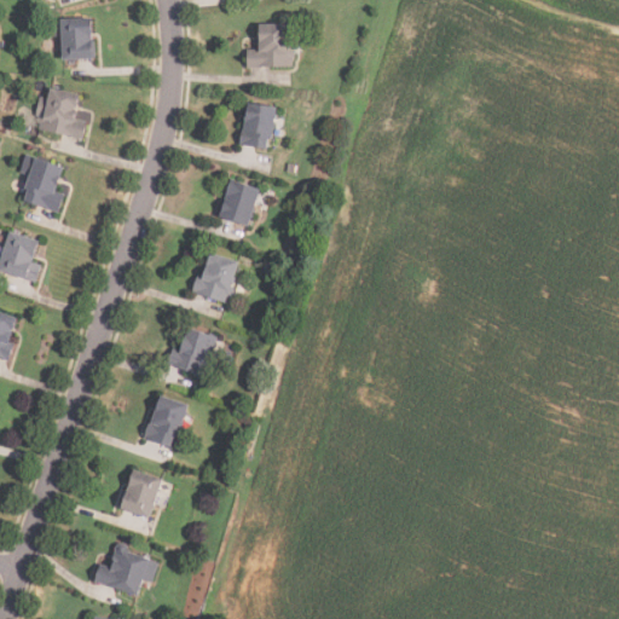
[(93,61),(93,21),(62,21),(62,61),(93,61)]
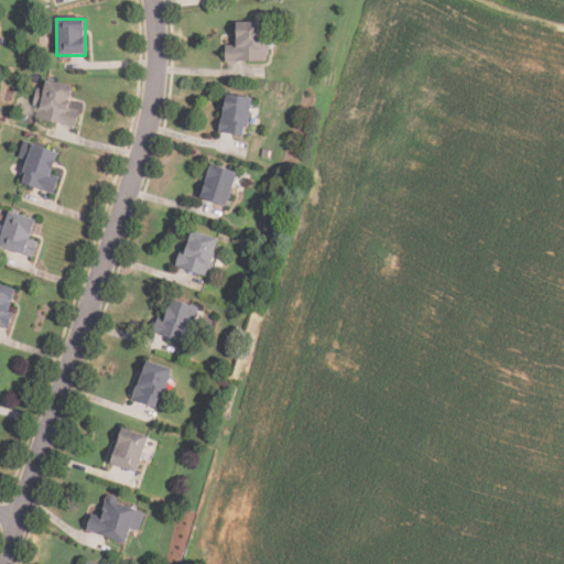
[(266,22),(237,22),(237,49),(226,49),(226,61),(266,61),(266,22)]
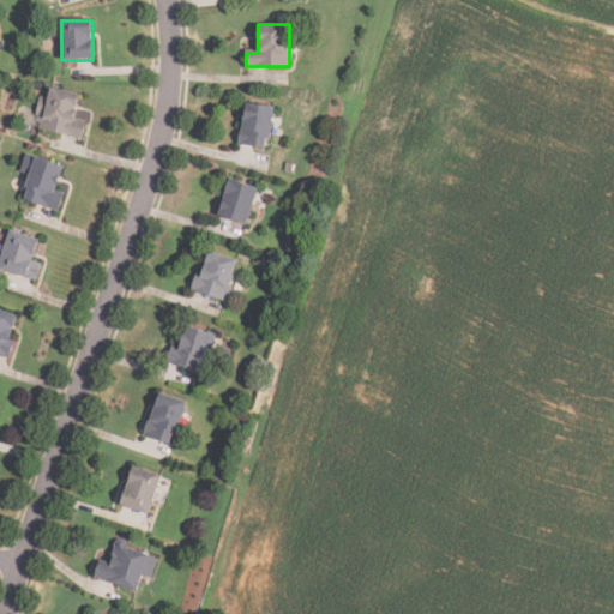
[(84,138),(88,120),(74,118),(79,94),(47,88),(38,128),(84,138)]
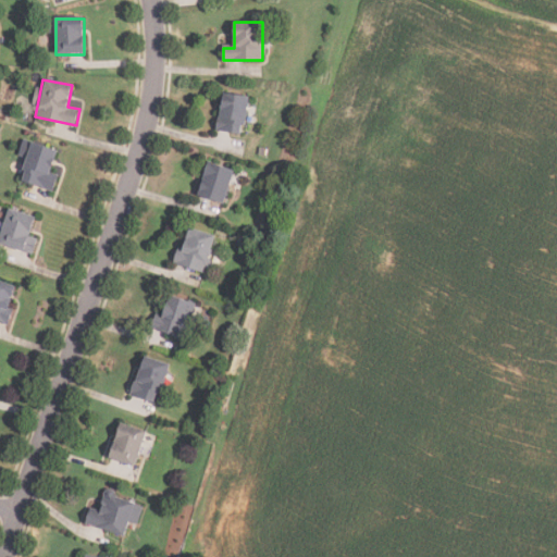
[(243,135),(249,97),(223,93),(217,131),(243,135)]
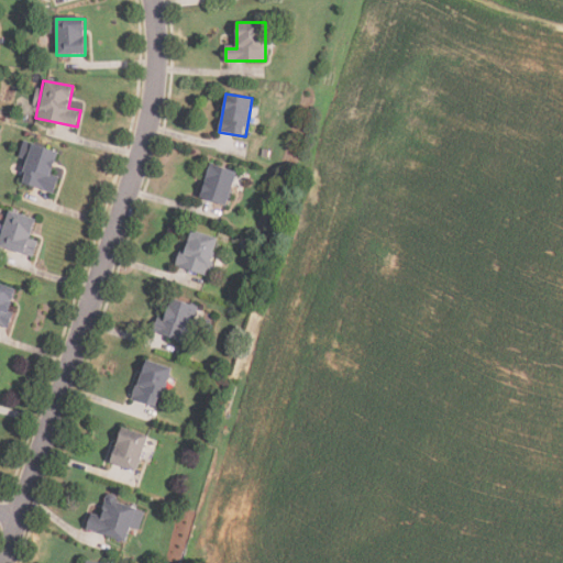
[(55,194),(59,178),(52,176),(58,152),(33,144),(22,184),(55,194)]
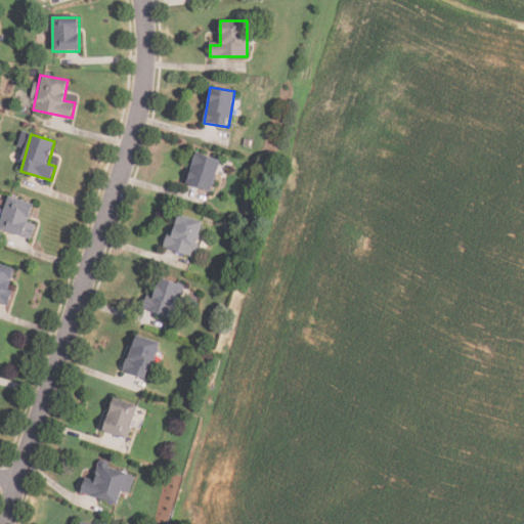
[(186,184),(211,192),(221,159),(195,151),(186,184)]
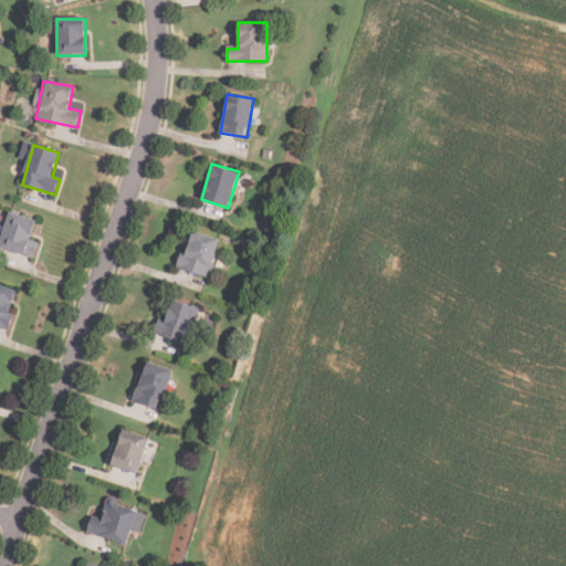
[(39,242),(32,240),(38,221),(9,212),(0,244),(0,249),(34,259),(39,242)]
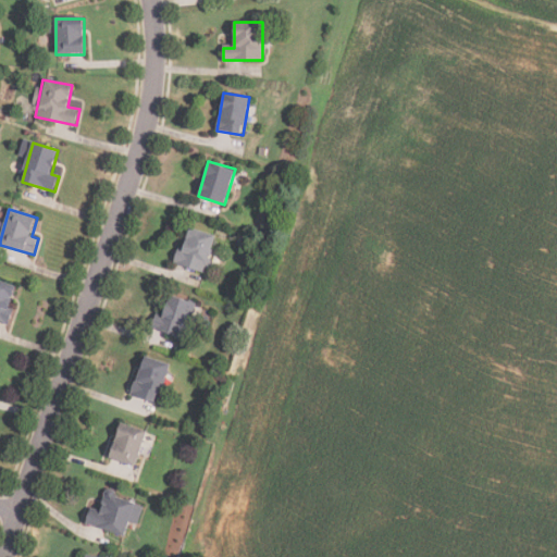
[(176,265),(207,272),(215,235),(185,227),(176,265)]
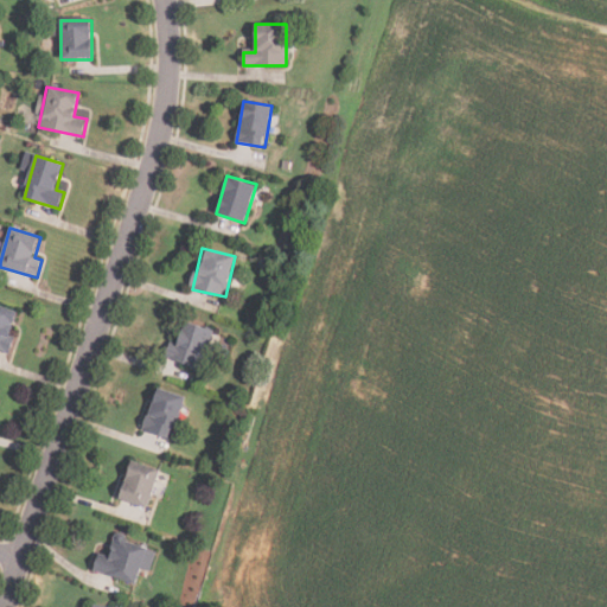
[(0,350),(7,353),(21,314),(0,307),(0,350)]
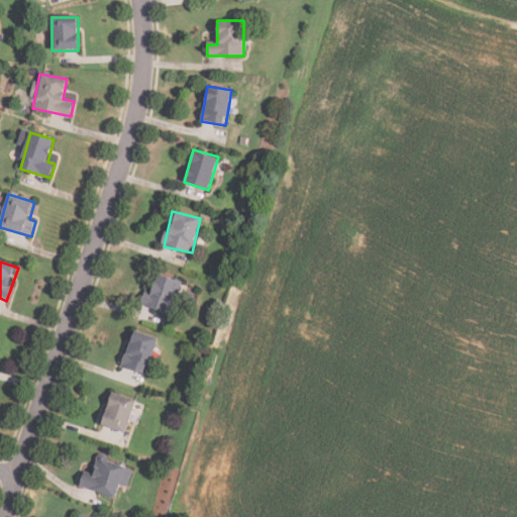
[(182,282),(157,276),(151,297),(143,295),(140,307),(175,315),(182,282)]
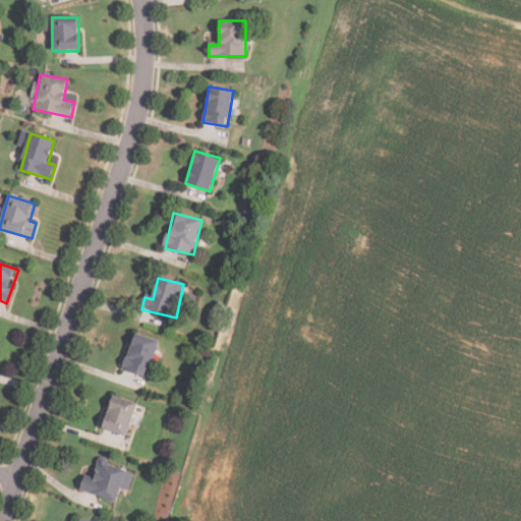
[(123,370),(148,378),(159,341),(134,333),(123,370)]
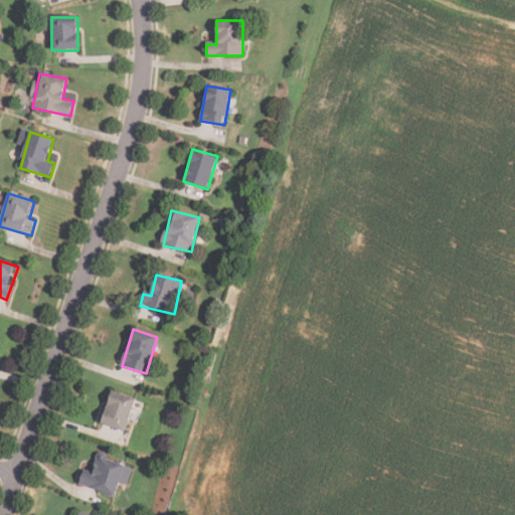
[(100,423),(125,432),(136,402),(111,393),(100,423)]
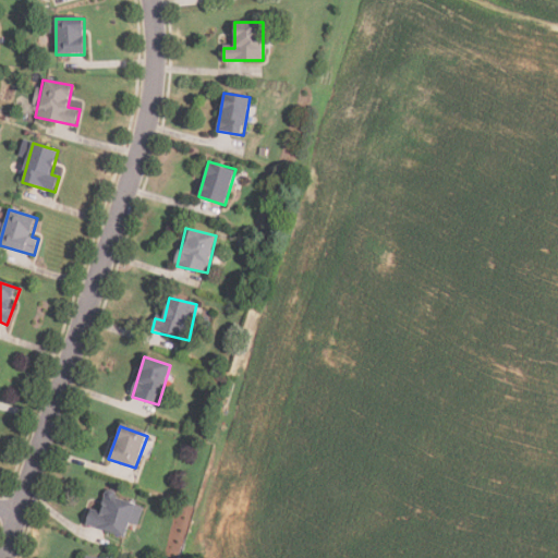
[(86,524),(125,538),(131,523),(136,525),(143,507),(106,494),(98,517),(89,513),(86,524)]
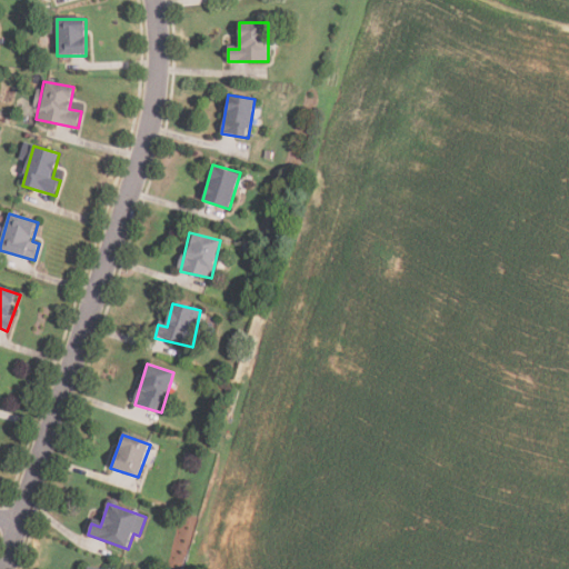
All buildings are outlined.
